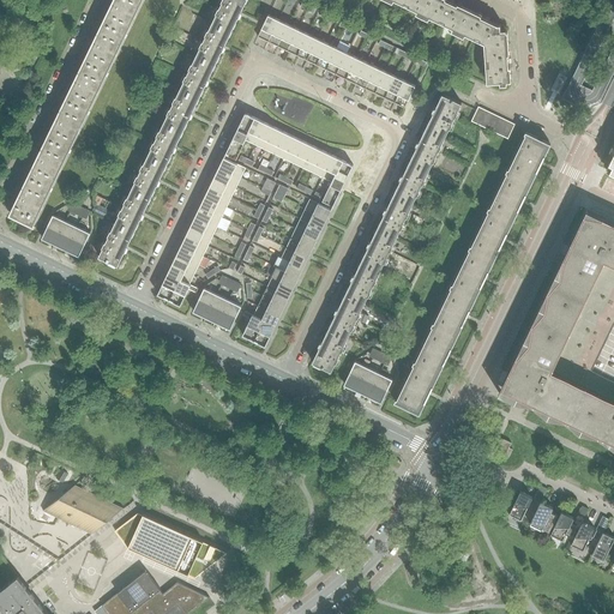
[(143,0),(113,0),(102,23),(127,35),(143,0)]
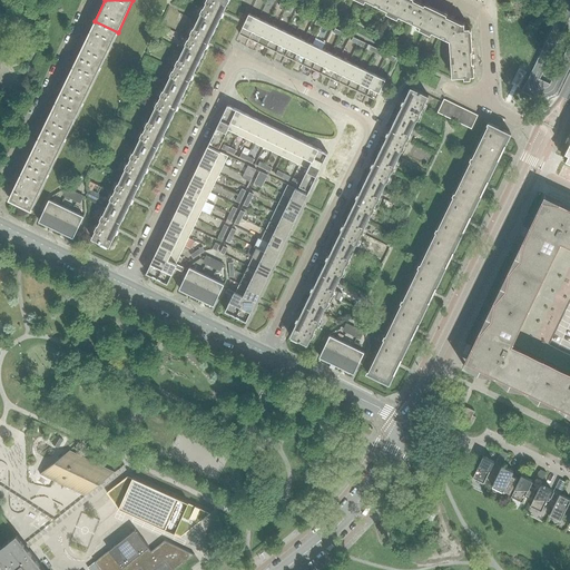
[(205,0),(196,21),(214,30),(228,0),(205,0)]
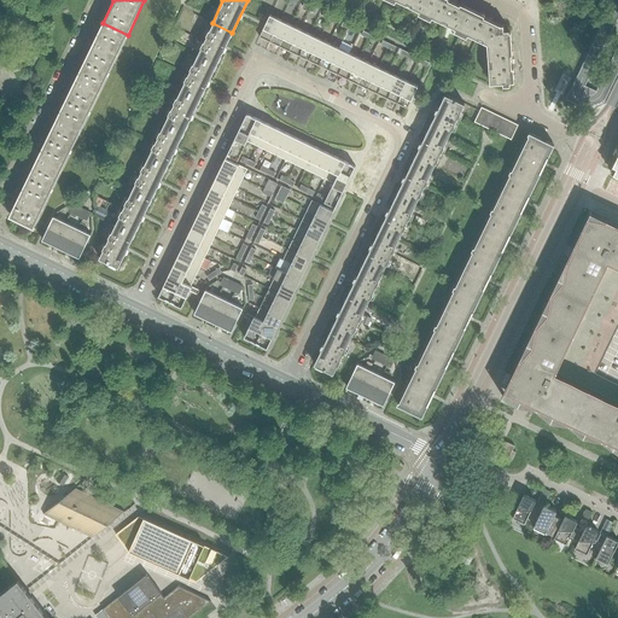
[(394,0),(420,12),(425,0),(394,0)]
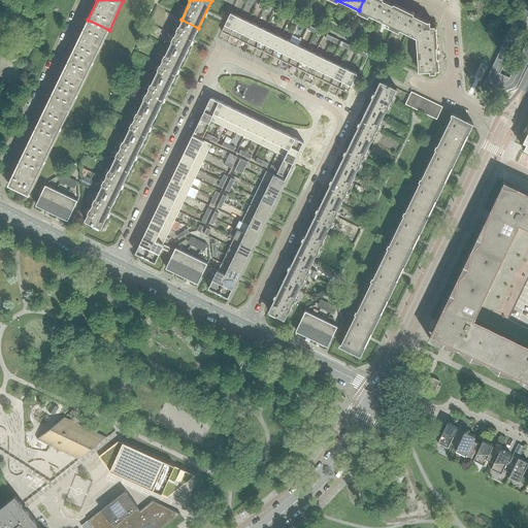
[(383,0),(363,0),(359,10),(387,25),(396,6),(383,0)]
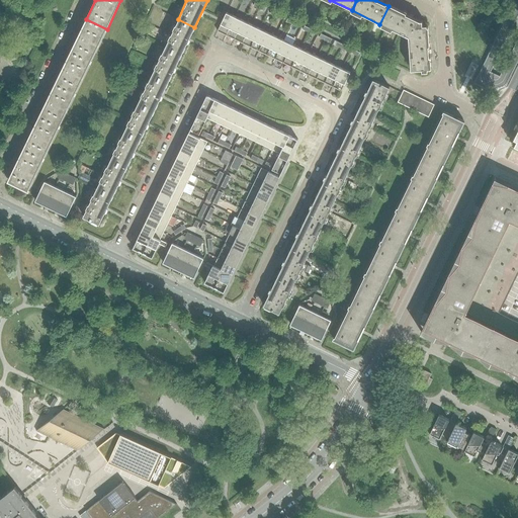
[(389,6),(379,24),(408,37),(421,26),(421,21),(389,6)]
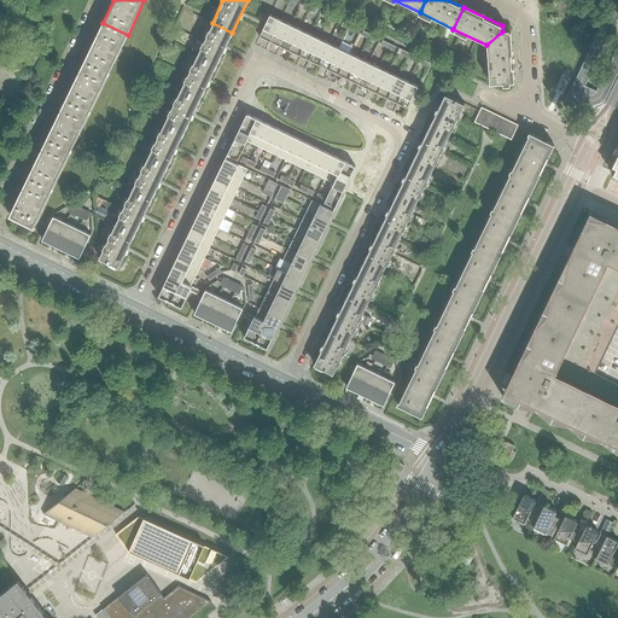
[(258,38),(268,42),(279,21),(269,16),(258,38)]
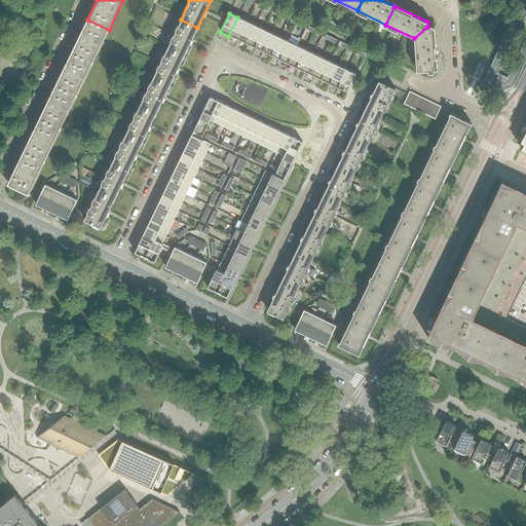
[(246,22),(237,17),(228,36),(236,40),(246,22)]
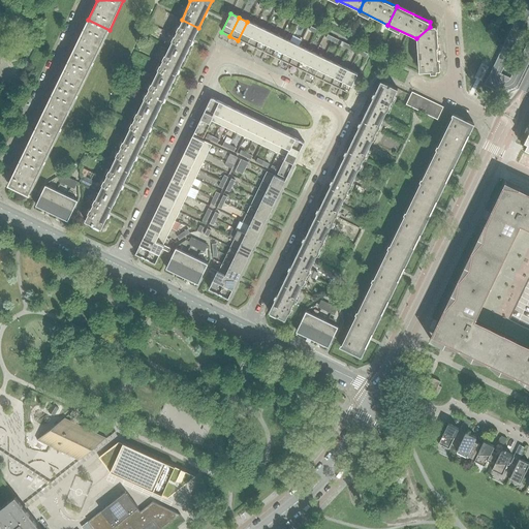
[(110,30),(88,20),(72,53),(93,63),(110,30)]
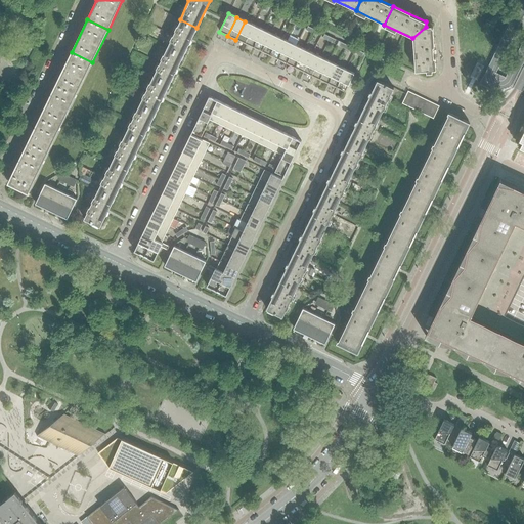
[(183,55),(197,28),(180,19),(166,47),(183,55)]
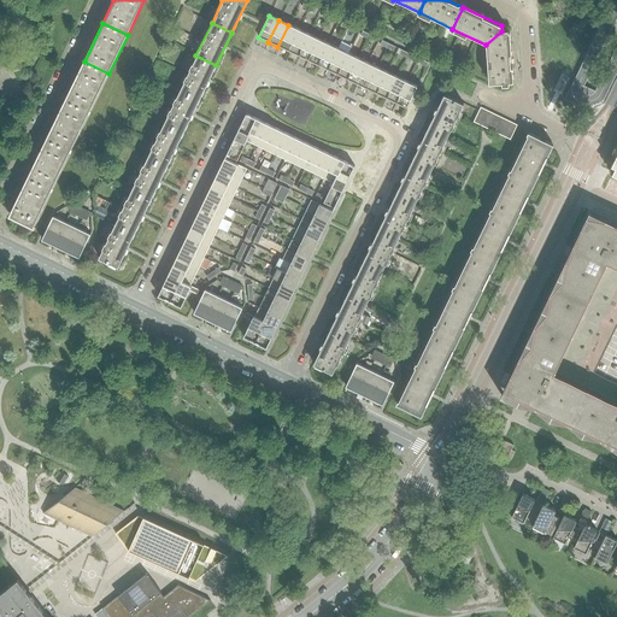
[(277,47),(287,52),(298,30),(288,25),(277,47)]
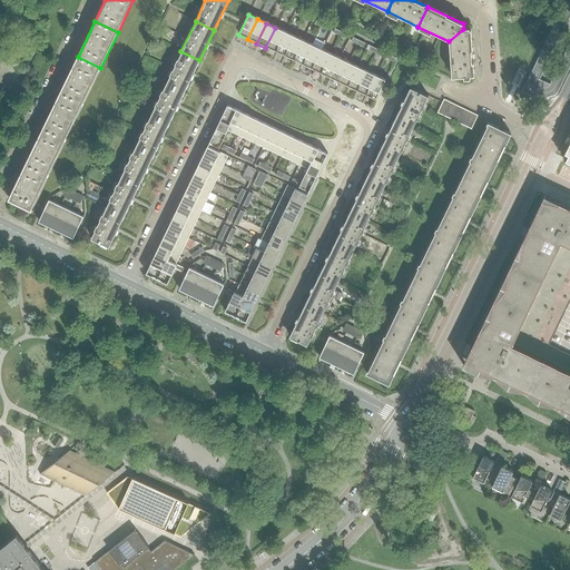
[(284,32),(275,28),(265,48),(275,52),(284,32)]
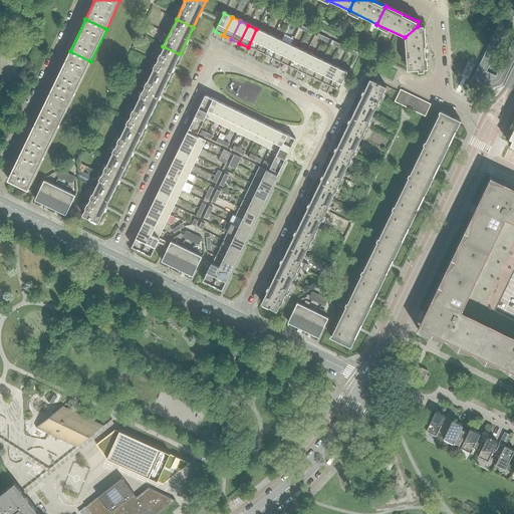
[(418,26),(405,37),(407,70),(418,69),(424,68),(427,68),(426,54),(427,53),(427,49),(425,49),(423,25),(418,26)]
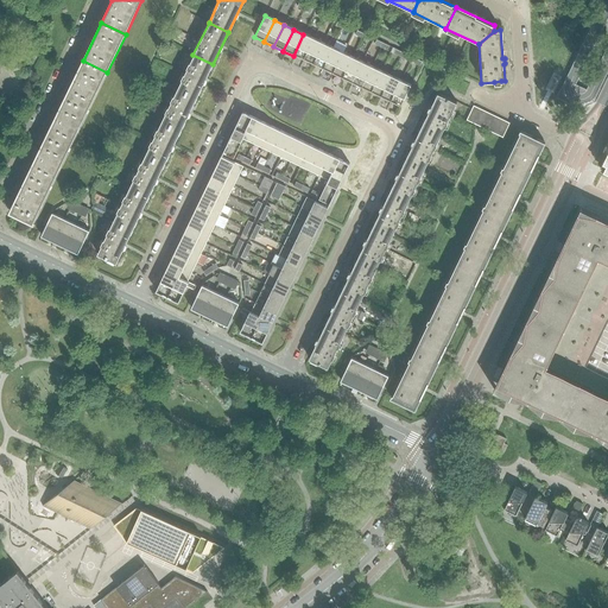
[(303,61),(314,39),(303,35),(293,56),(303,61)]
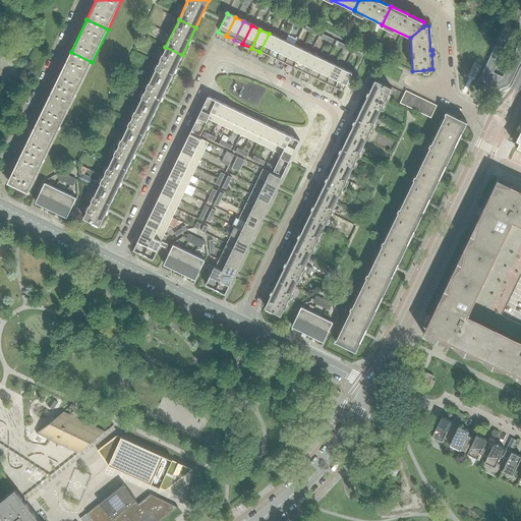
[(277,38),(269,34),(259,52),(268,56),(277,38)]
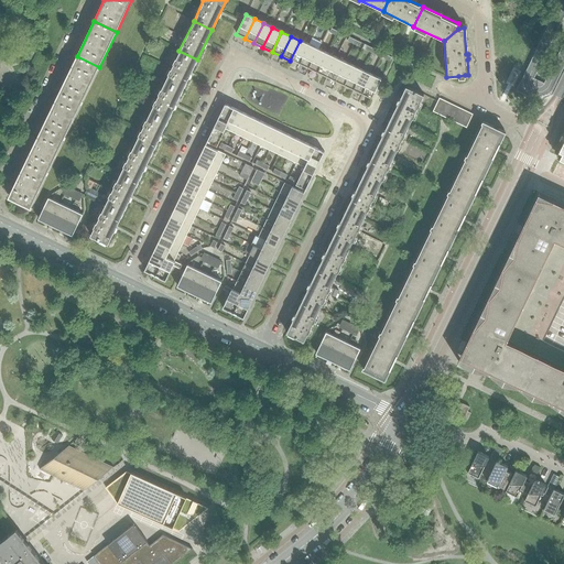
[(299,65),(308,44),(300,41),(290,61),(299,65)]
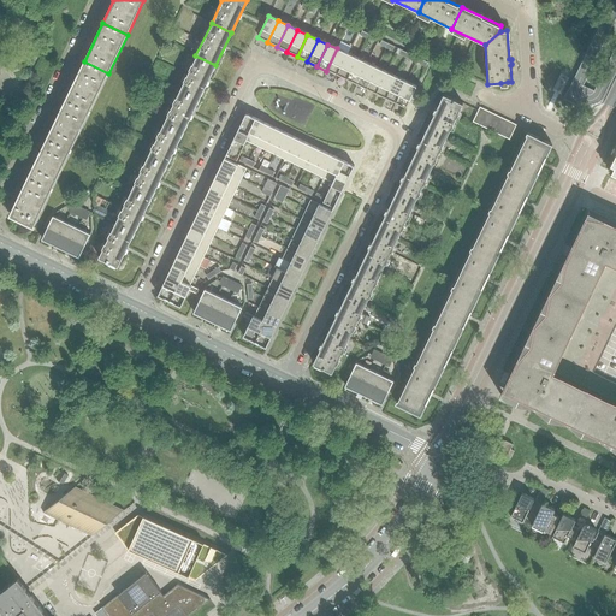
[(347,53),(337,48),(326,71),(336,76),(347,53)]
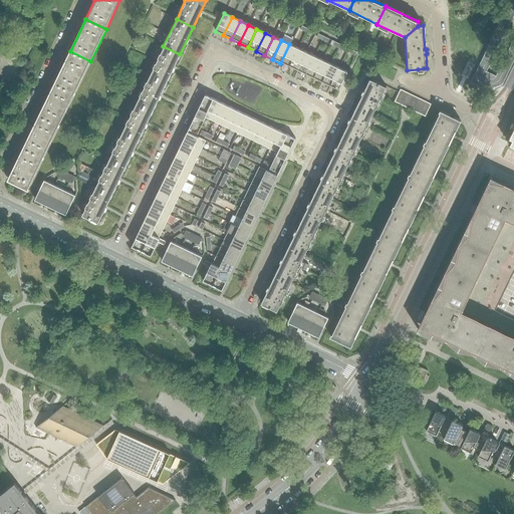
[(288,67),(297,48),(289,44),(280,63),(288,67)]
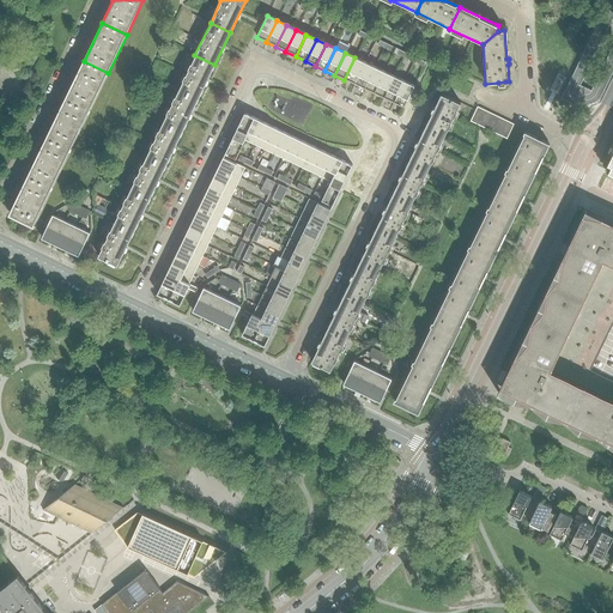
[(178,89),(198,98),(214,65),(194,55),(178,89)]
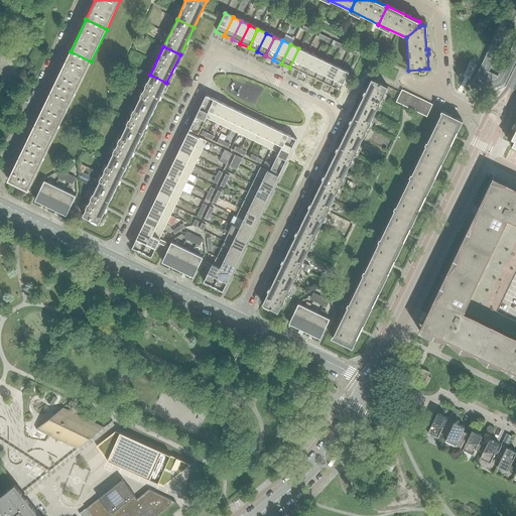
[(306,52),(298,48),(289,68),(297,72),(306,52)]
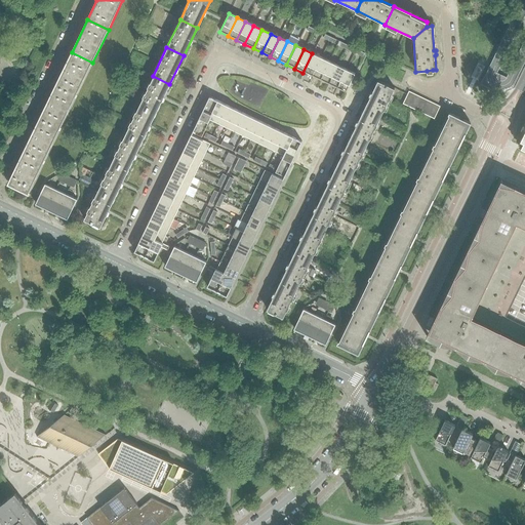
[(92,63),(72,52),(55,85),(77,95),(92,63)]
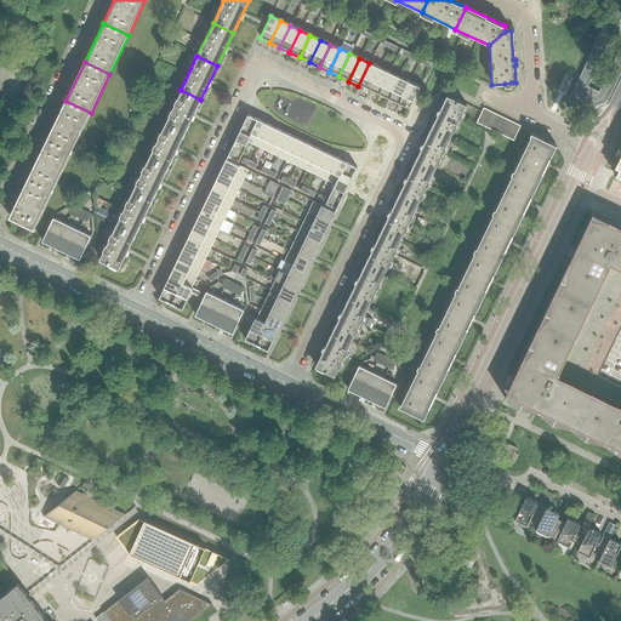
[(368,91),(379,68),(369,63),(358,86),(368,91)]
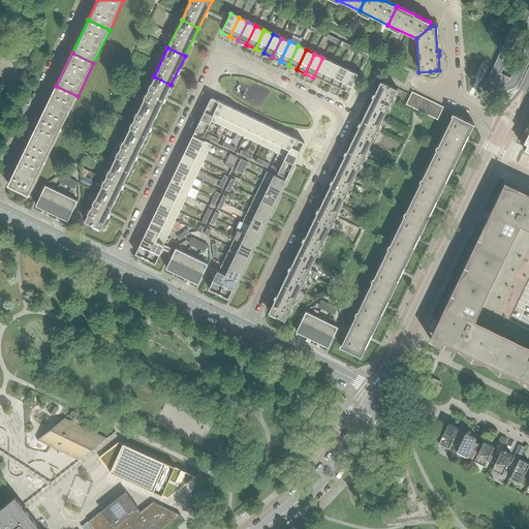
[(331,62),(322,58),(313,78),(321,81),(331,62)]
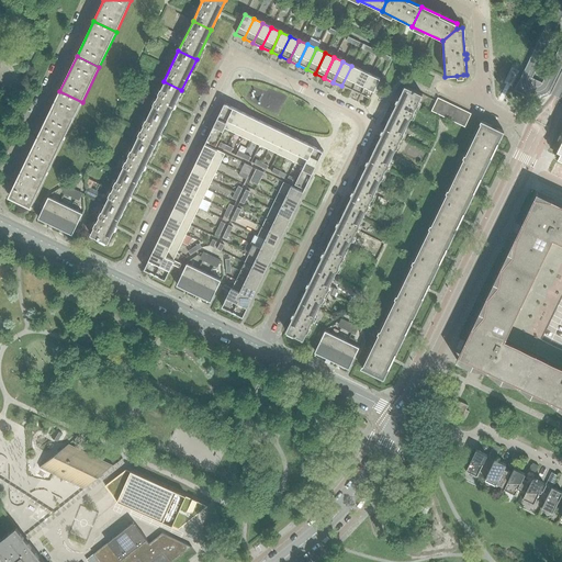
[(351,90),(360,70),(351,66),(341,86),(351,90)]
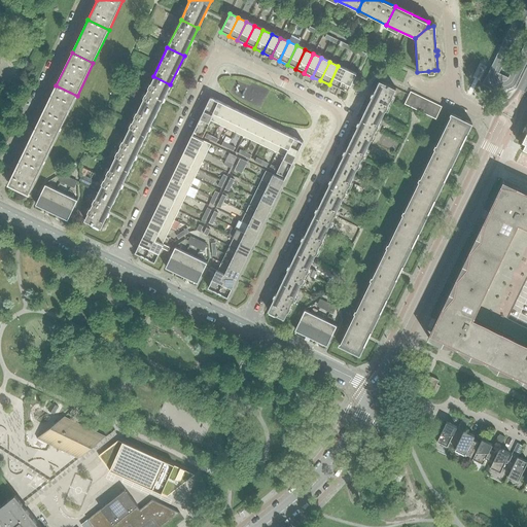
[(347,70),(338,66),(329,84),(338,89),(347,70)]
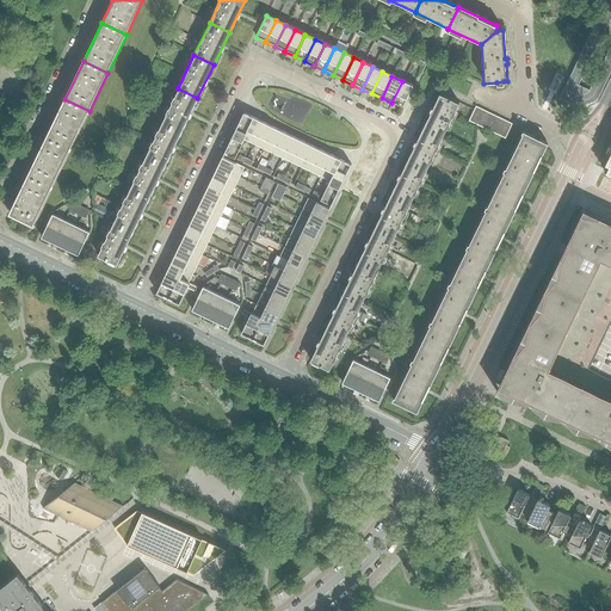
[(392,103),(401,107),(412,86),(402,81),(392,103)]
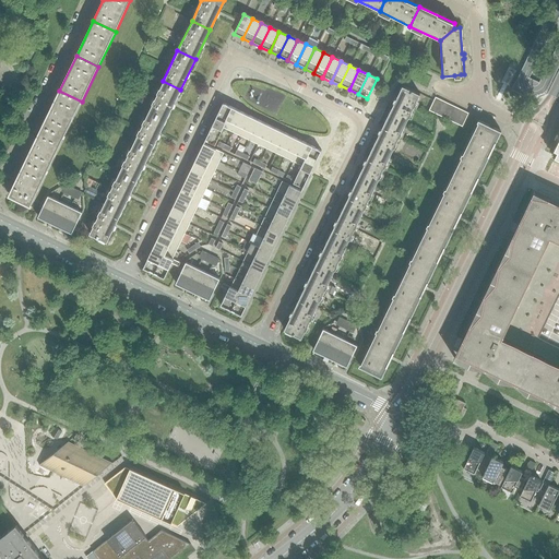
[(166,120),(180,90),(163,81),(147,111),(166,120)]
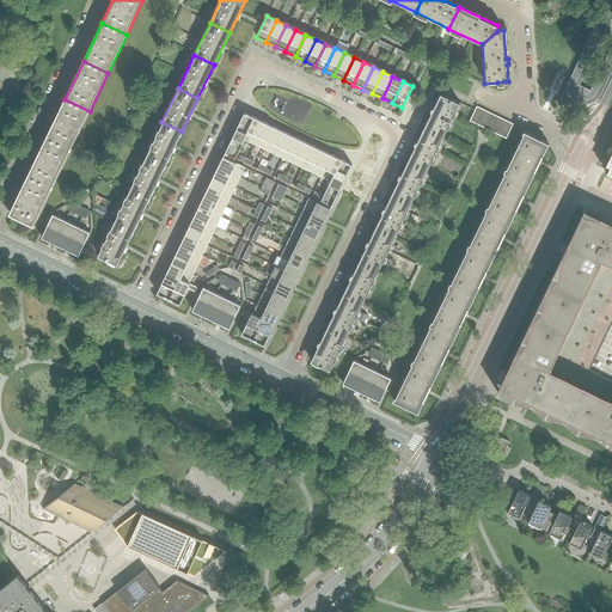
[(440,95),(423,128),(442,136),(458,104),(440,95)]
